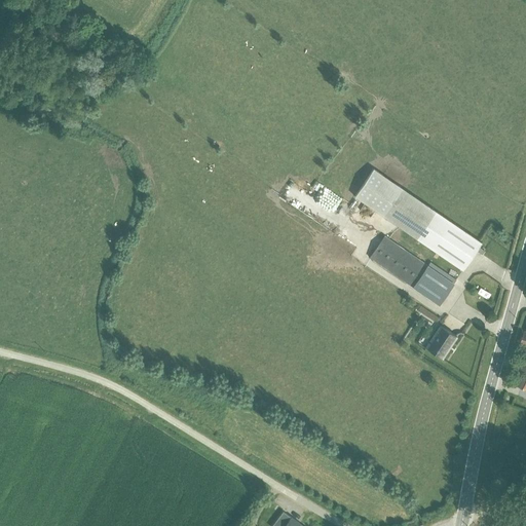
[(354,196),(462,270),(481,242),(374,168),(354,196)]
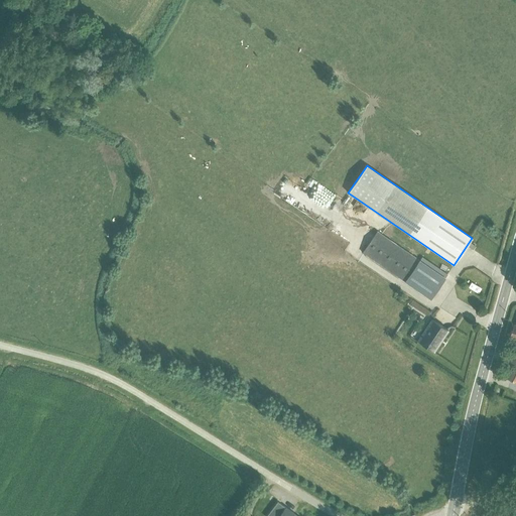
[(306,183),(311,186),(315,180),(310,177),(306,183)]
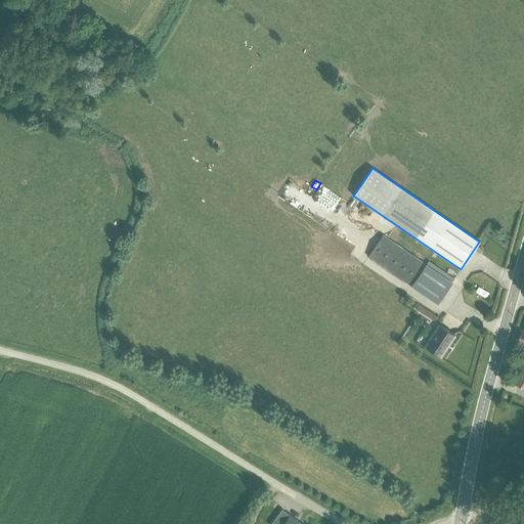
[(427,263),(383,234),(368,257),(437,303),(454,278),(429,261),(427,263)]
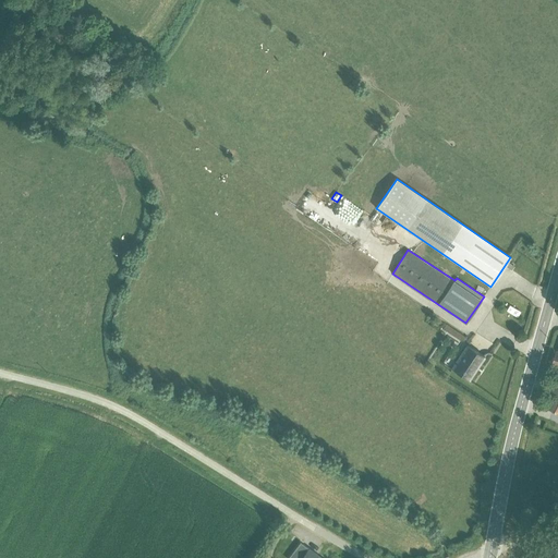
[(485,356),(466,344),(451,368),(470,380),(485,356)]
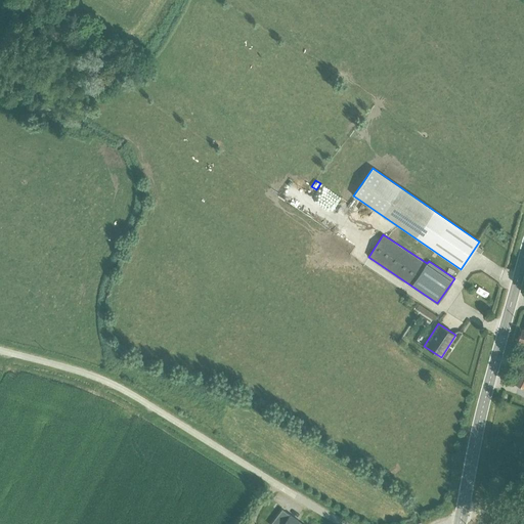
[(523,354),(512,381),(523,386),(523,354)]
